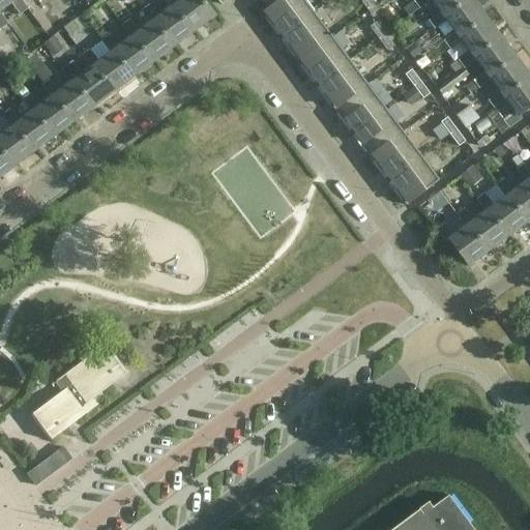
[(28,9),(21,0),(0,0),(0,11),(10,3),(20,16),(28,9)]
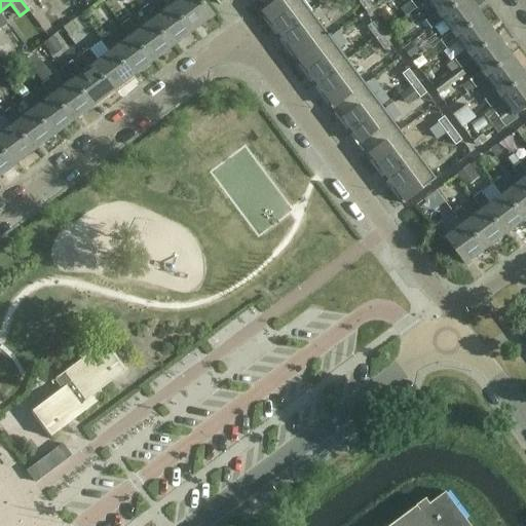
[(174,4),(194,32),(214,16),(201,0),(177,0),(176,1),(175,0),(161,0),(167,7),(168,8),(174,4)]
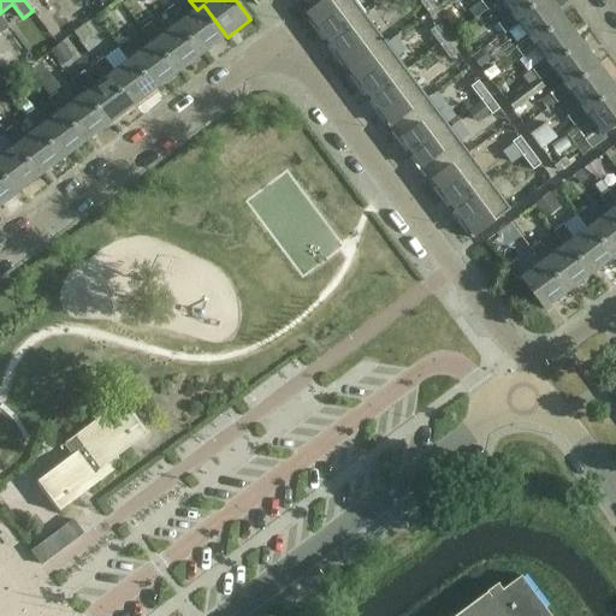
[(329,42),(365,15),(354,0),(309,0),(306,4),(311,11),(304,15),(319,34),(321,31),(329,42)]
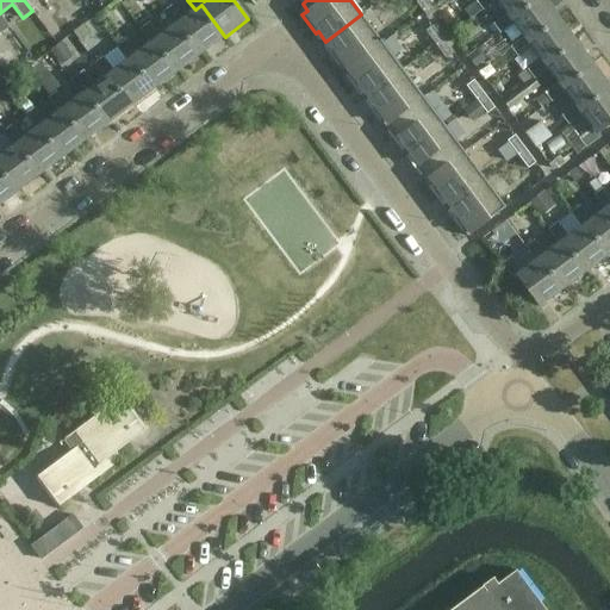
[(472,20),(497,1),(498,0),(497,0),(478,0),(465,11),(472,20)]
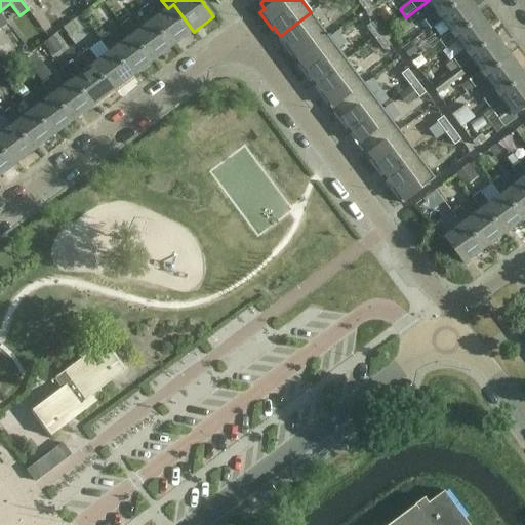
[(460,0),(428,0),(429,0),(428,1),(436,12),(425,22),(422,18),(411,27),(417,35),(429,27),(431,29),(442,21),(443,19),(440,15),(460,0)]
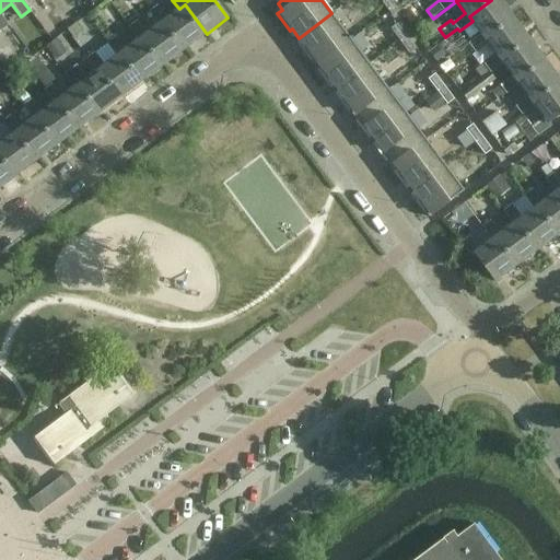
[(473,21),(471,22),(481,34),(468,44),(475,53),(488,43),(488,42),(485,38),(513,16),(500,0),(491,0),(469,16),(473,21)]
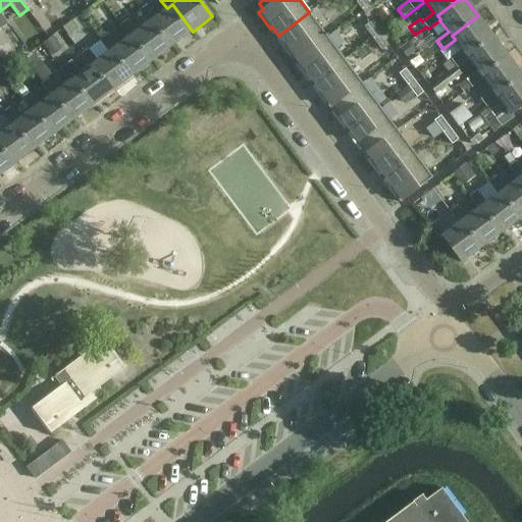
[(172,46),(193,32),(172,4),(167,8),(166,7),(155,16),(147,5),(139,11),(147,22),(152,18),(172,46)]
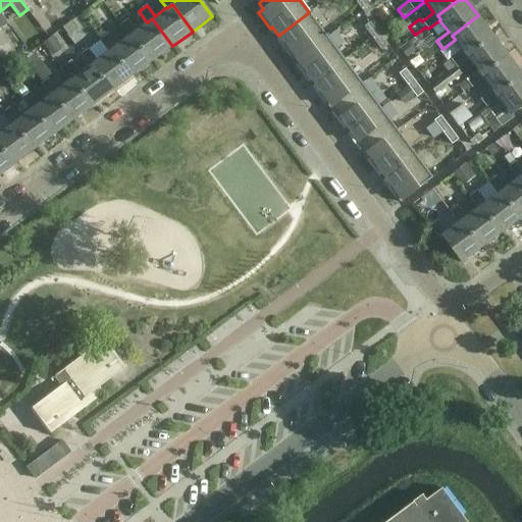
[(327,36),(309,12),(278,36),(284,44),(282,46),(294,60),(327,36)]
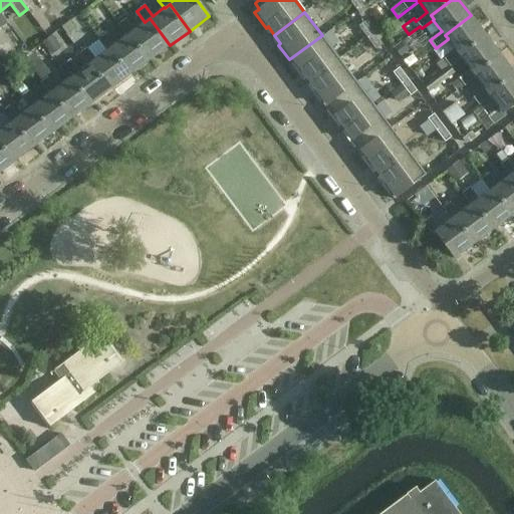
[(486,35),(471,15),(445,35),(448,38),(448,39),(456,50),(445,59),(449,65),(451,67),(462,58),(463,58),(460,54),(486,35)]
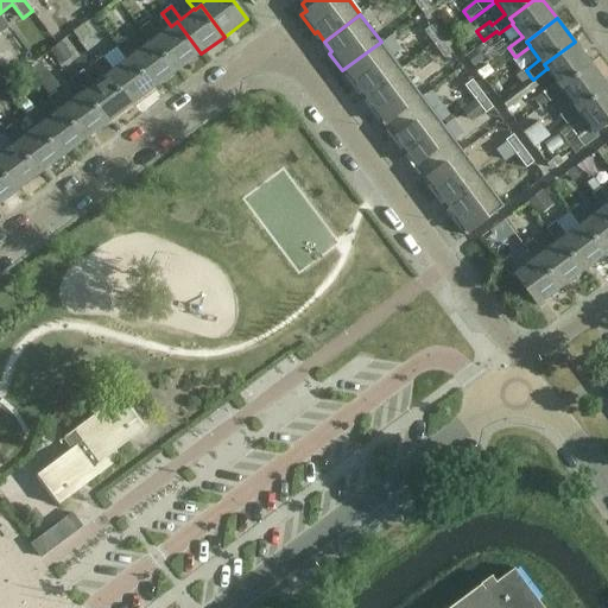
[(178,71),(201,54),(177,21),(171,26),(158,36),(149,23),(139,30),(149,43),(154,39),(178,71)]
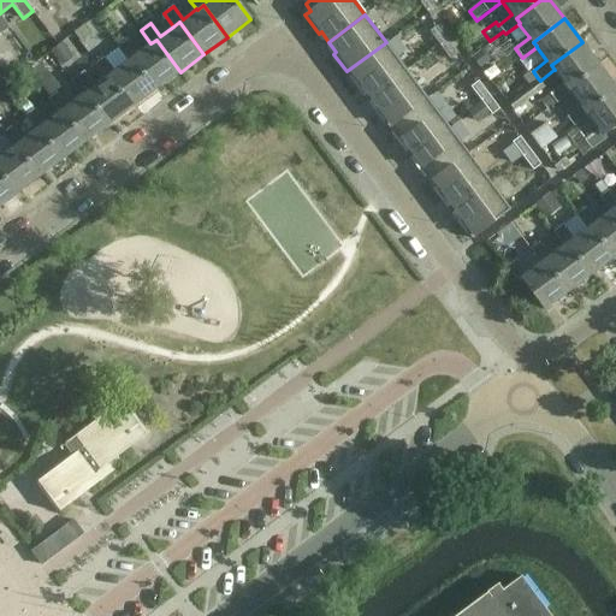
[(73,33),(81,41),(92,33),(84,24),(73,33)]
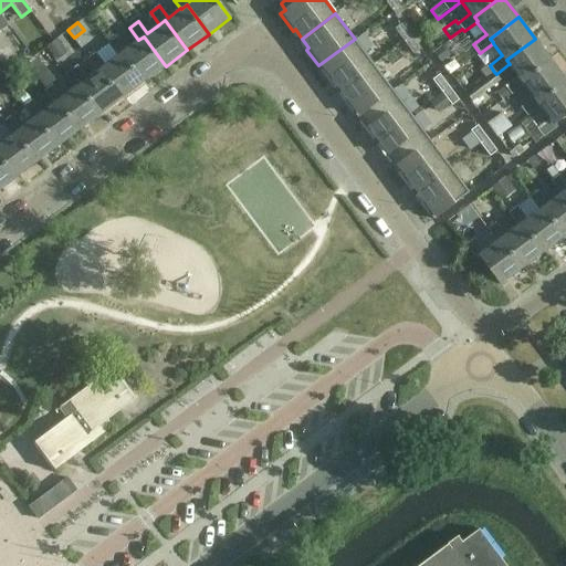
[(394,28),(404,41),(410,35),(400,23),(394,28)]
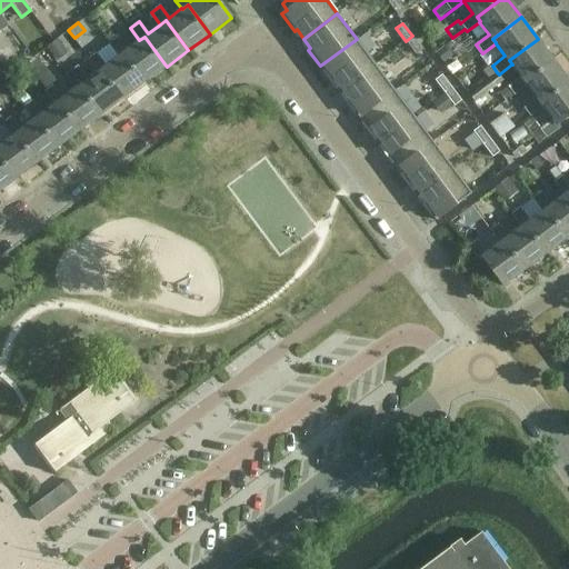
[(422,49),(412,36),(406,41),(415,53),(422,49)]
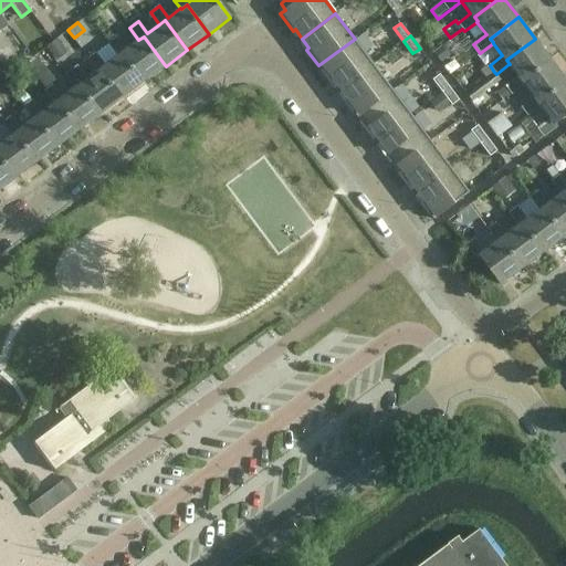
[(138,40),(126,49),(117,37),(108,43),(117,55),(117,56),(122,52),(144,82),(166,66),(144,37),(138,40)]
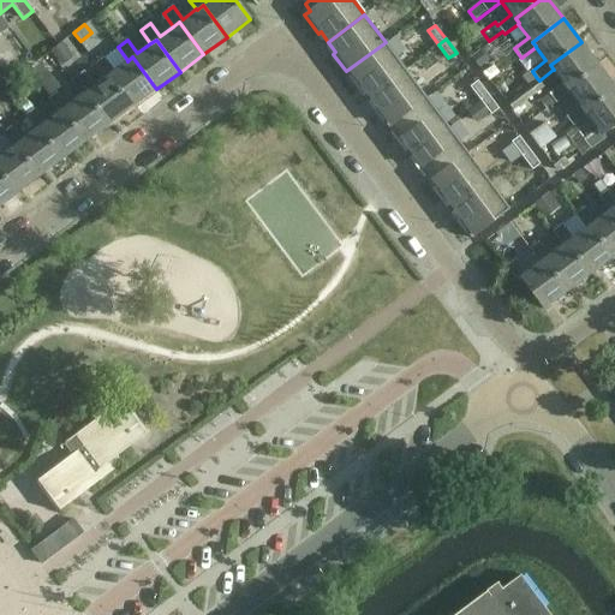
[(370,97),(406,70),(386,42),(346,71),(359,89),(362,87),(370,97)]
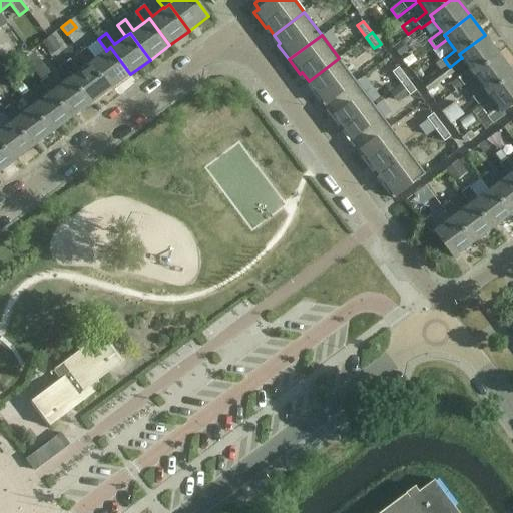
[(499,54),(485,35),(459,54),(462,58),(461,58),(469,69),(450,84),(457,92),(475,78),(476,77),(473,73),(499,54)]
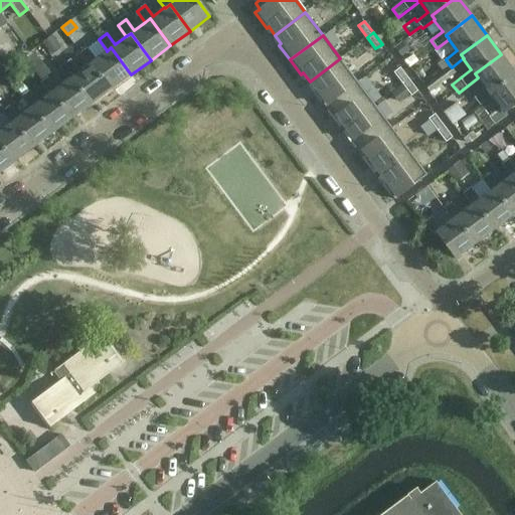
[(107,50),(96,59),(87,48),(78,54),(87,65),(88,65),(92,62),(113,91),(131,77),(130,75),(131,74),(111,47),(107,51),(107,50)]
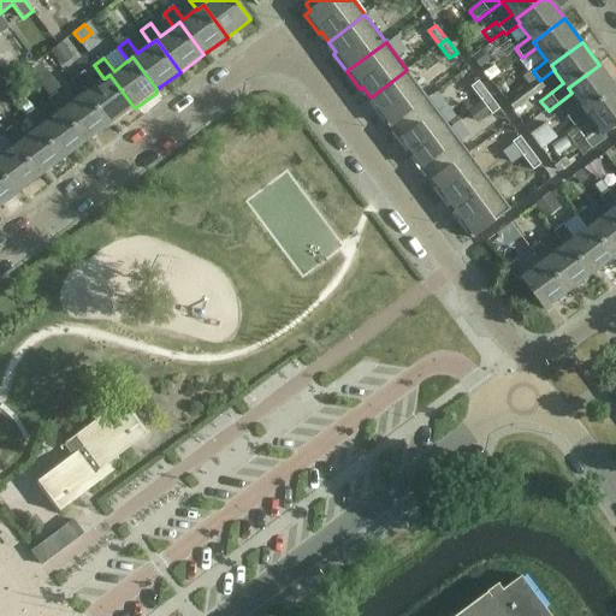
[(615,88),(615,87),(599,65),(568,88),(572,93),(570,94),(581,107),(567,117),(574,126),(588,117),(588,116),(586,112),(615,88)]
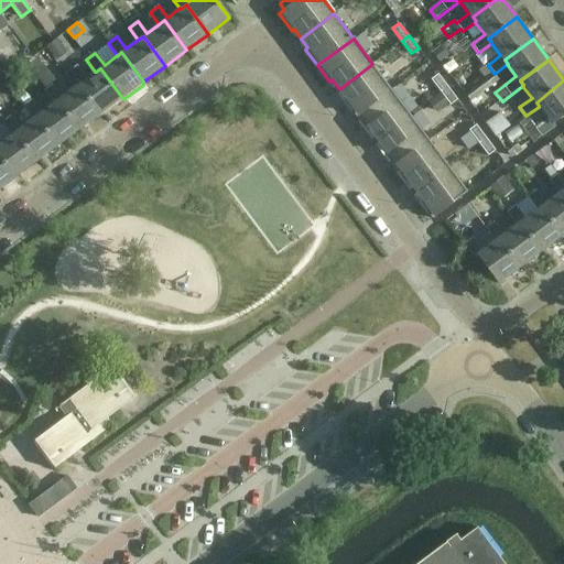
[(480,63),(462,77),(470,88),(488,74),(480,63)]
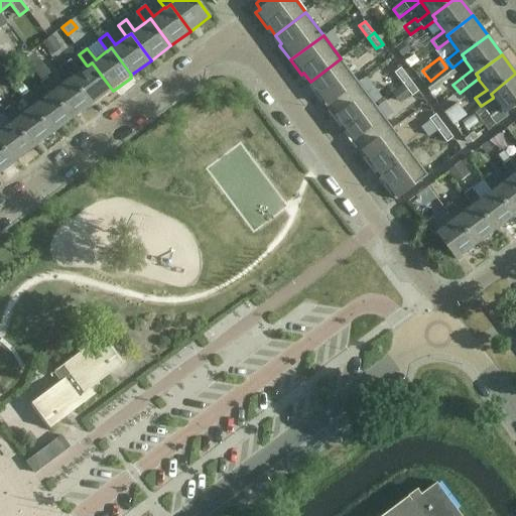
[(358,82),(341,58),(310,82),(316,90),(314,92),(326,106),(358,82)]
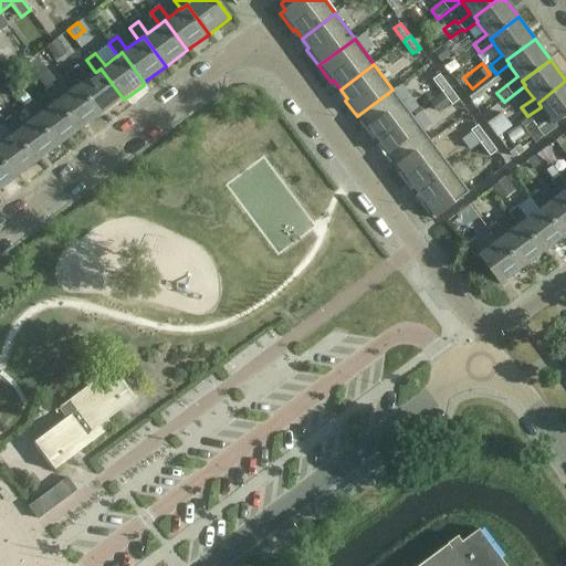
[(80,85),(103,116),(124,100),(101,69),(96,72),(95,72),(86,79),(77,66),(65,75),(74,87),(74,88),(80,85)]
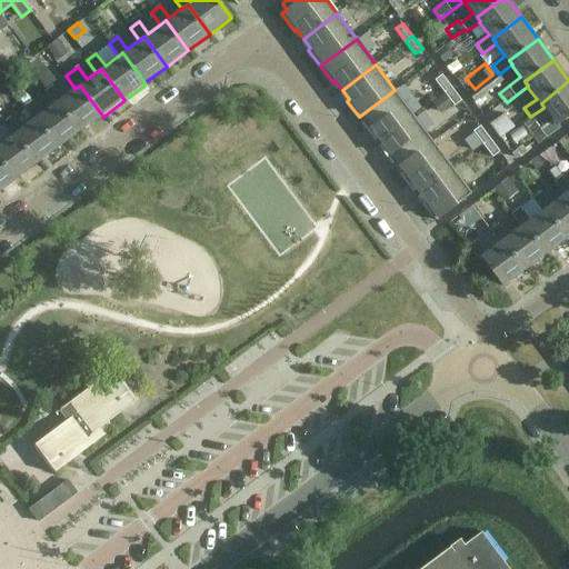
[(505,82),(499,75),(497,72),(469,95),(476,103),(505,82)]
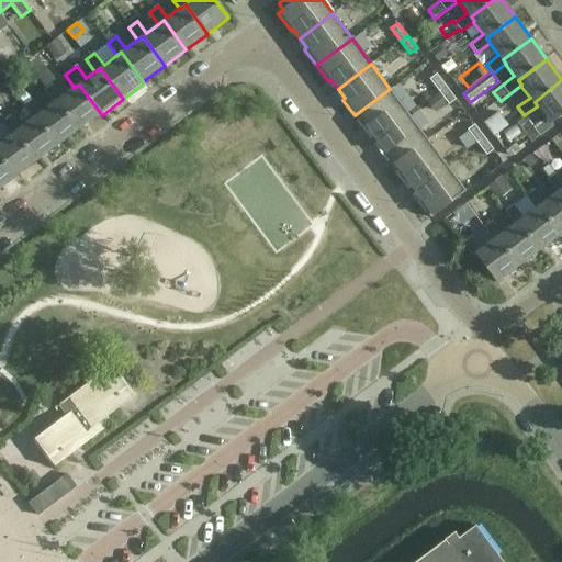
[(429,78),(438,91),(446,86),(436,74),(429,78)]
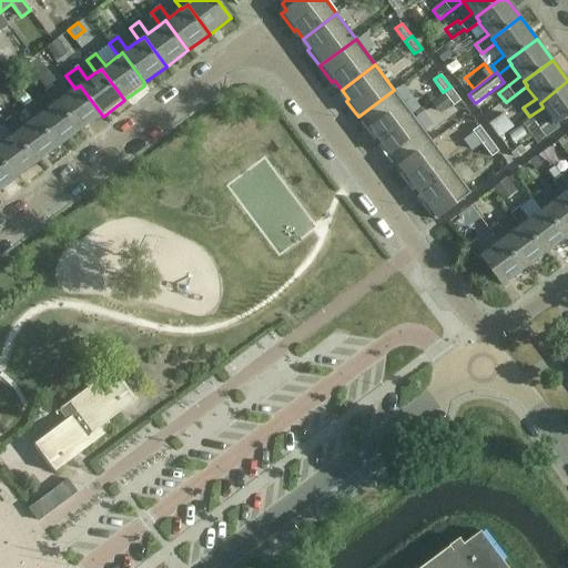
[(539,130),(546,139),(559,128),(557,124),(567,115),(567,81),(540,103),(543,107),(543,108),(551,120),(539,130)]
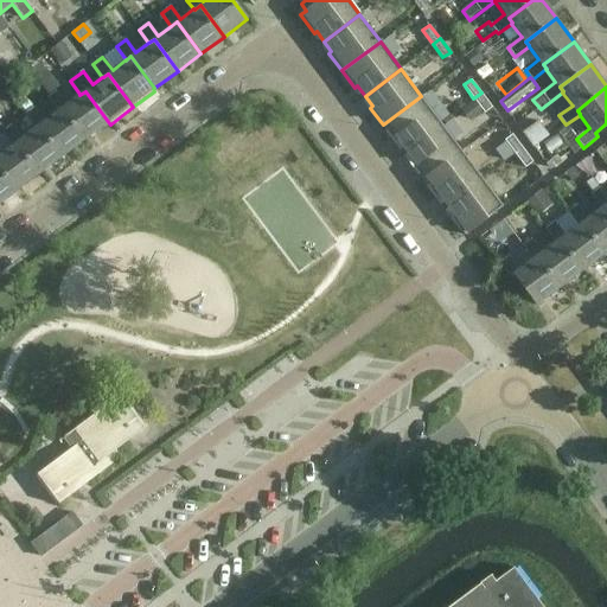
[(80,94),(66,104),(56,91),(48,97),(57,112),(62,108),(85,140),(97,131),(98,133),(110,125),(85,91),(80,95),(80,94)]
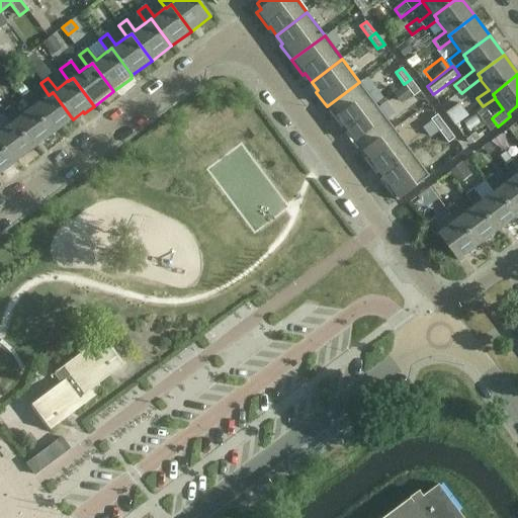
[(419,91),(411,79),(404,84),(413,96),(419,91)]
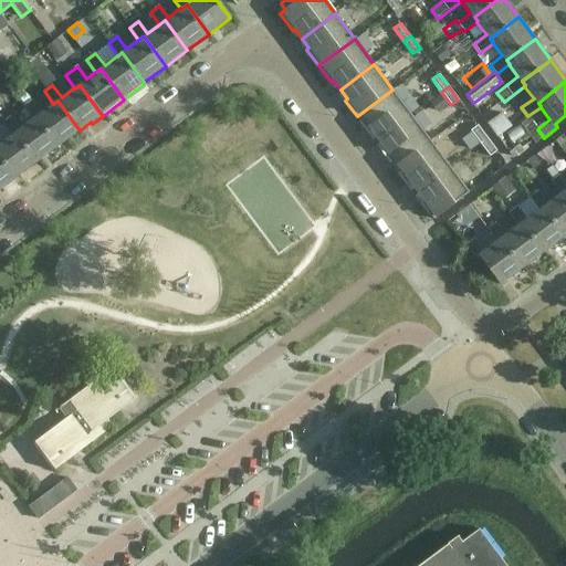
[(378,140),(411,115),(392,90),(357,116),(369,133),(371,132),(378,140)]
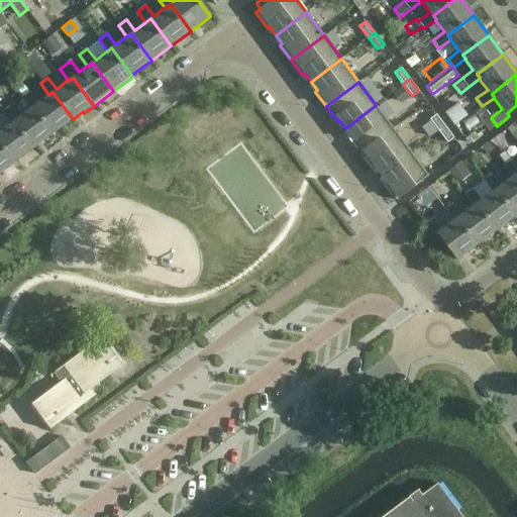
[(48,95),(37,103),(28,92),(20,98),(29,109),(29,110),(33,107),(54,133),(73,119),(53,92),(48,95)]
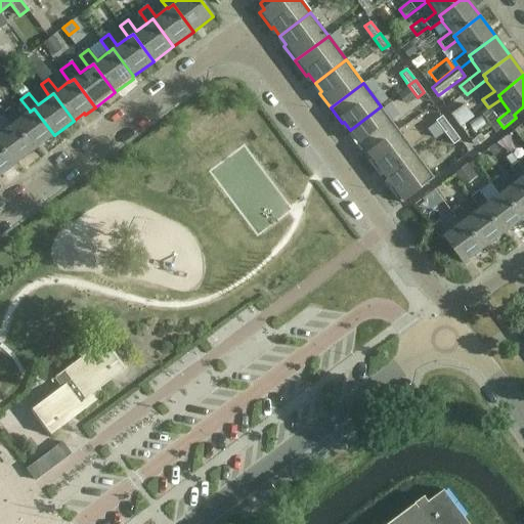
[(451,113),(461,126),(473,117),(464,103),(451,113)]
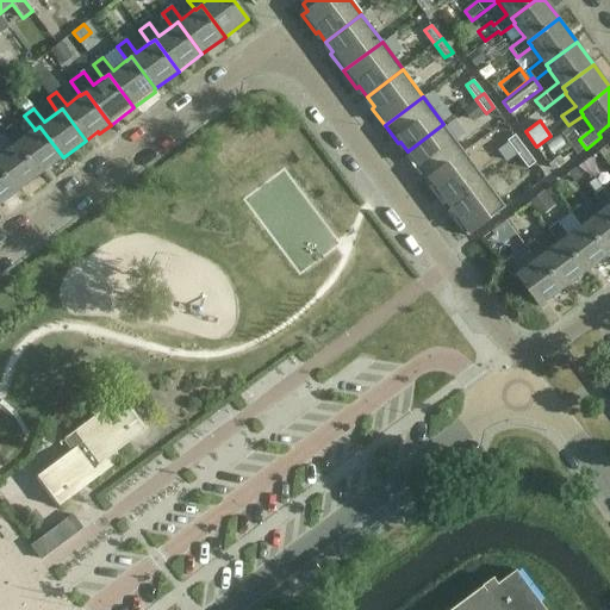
[(465,151),(443,124),(408,151),(415,161),(412,163),(425,181),(465,151)]
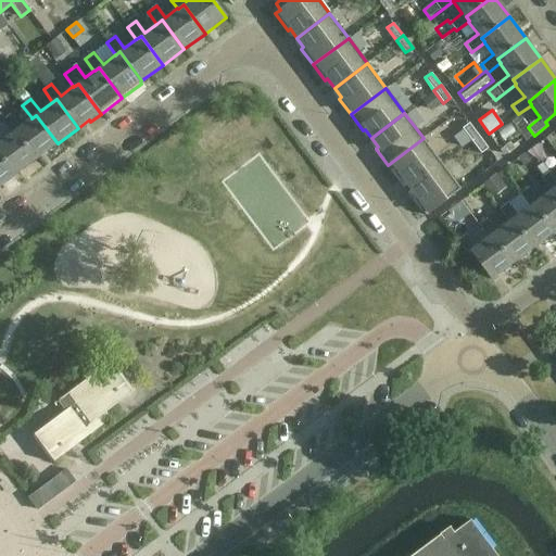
[(32,117),(19,127),(10,115),(1,121),(10,133),(11,134),(15,130),(37,160),(58,143),(36,115),(32,118),(32,117)]
